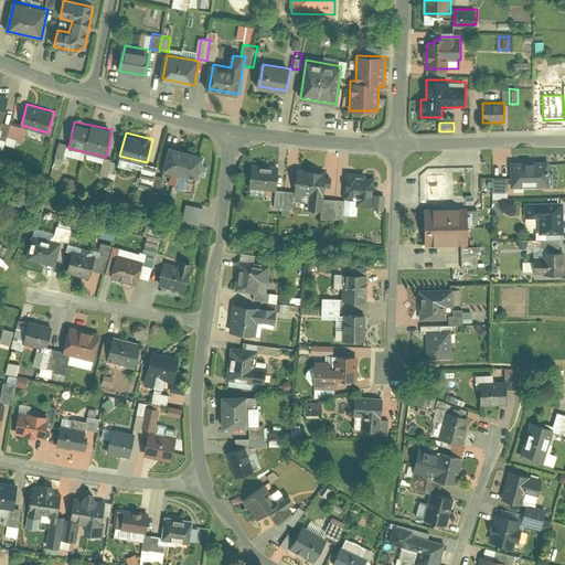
[(163,168),(199,179),(205,156),(170,146),(163,168)]
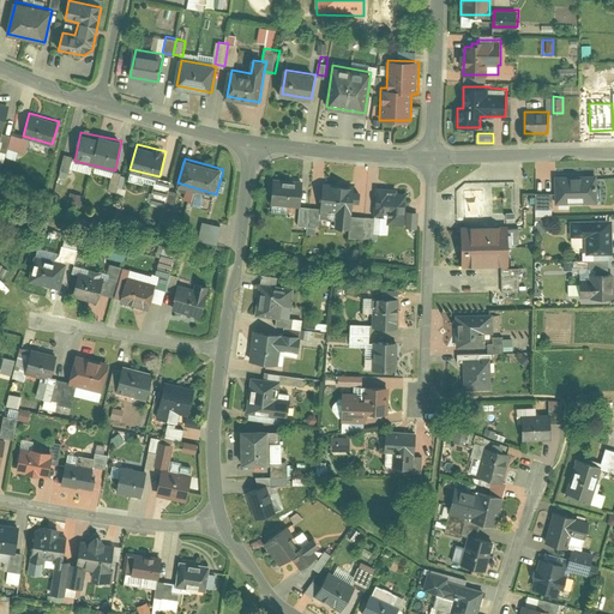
[(596,175),(558,176),(559,203),(597,202),(596,175)]
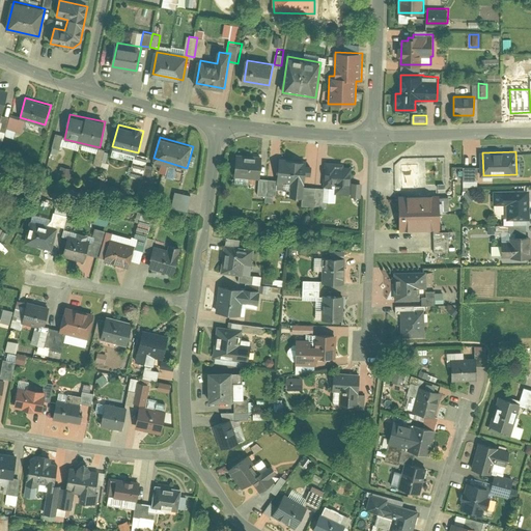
[(259,176),(261,155),(236,152),(234,174),(259,176)]
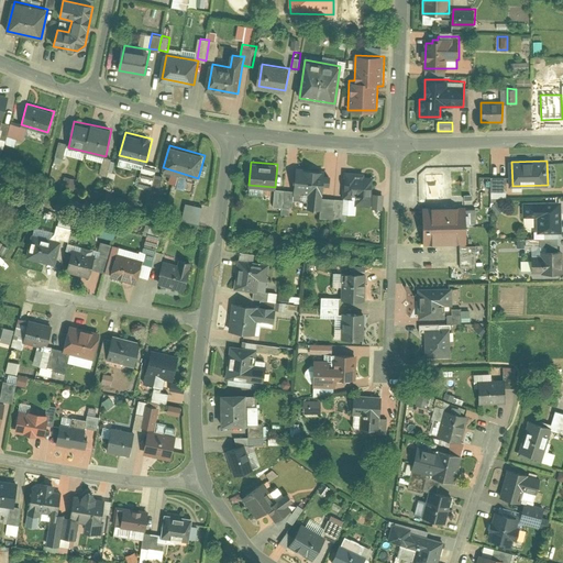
[(297,169),(295,192),(322,194),(323,170),(297,169)]
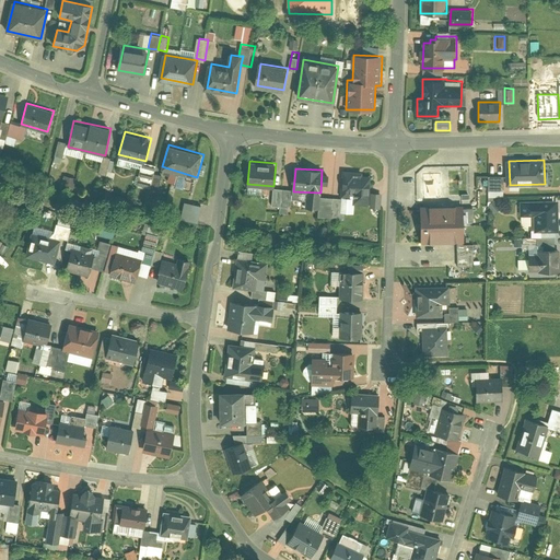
[(347,202),(371,203),(373,173),(349,171),(347,198),(347,202)]
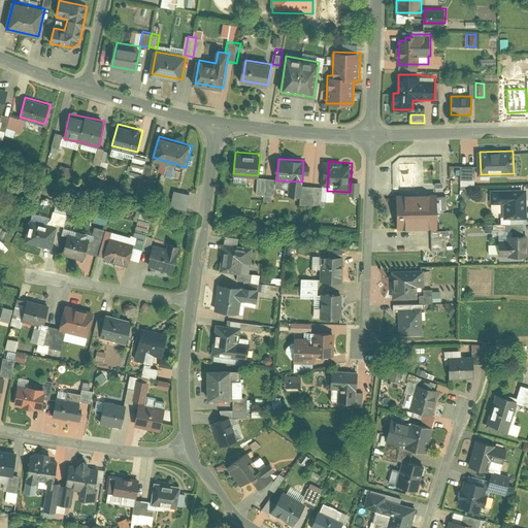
[(164,165),(164,175),(172,175),(173,165),(164,165)]
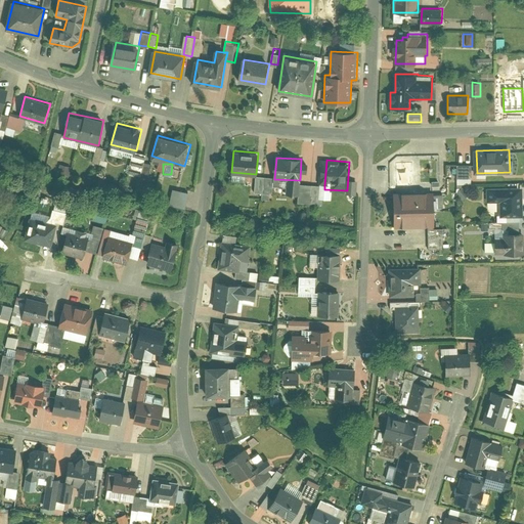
[(57,176),(69,177),(70,166),(58,165),(57,176)]
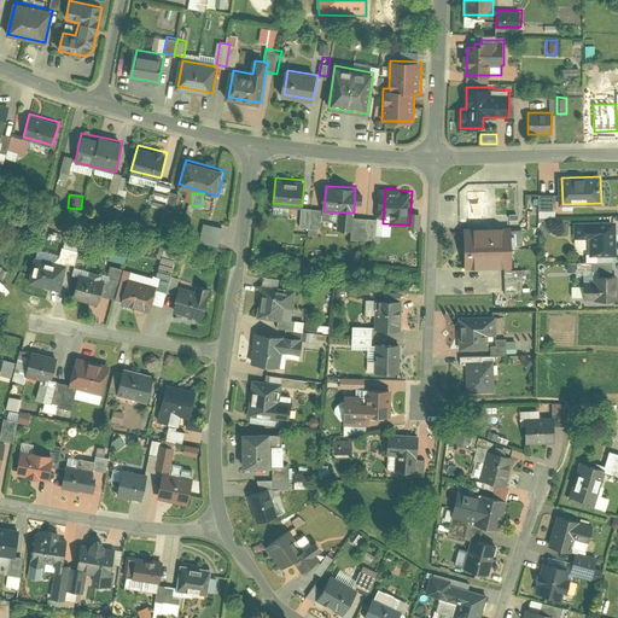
[(536,216),(553,216),(553,194),(536,194),(536,216)]
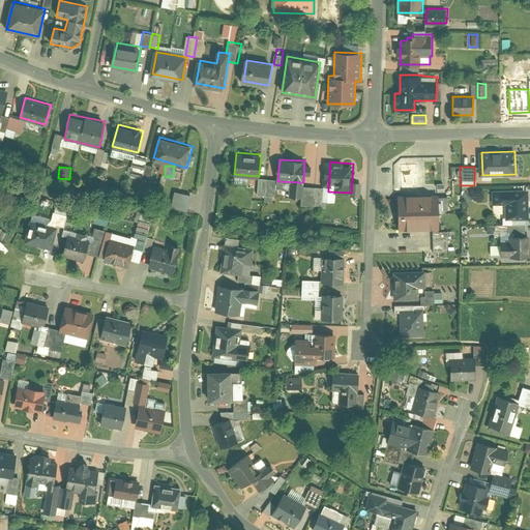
[(276,196),(277,181),(259,179),(258,194),(276,196)]
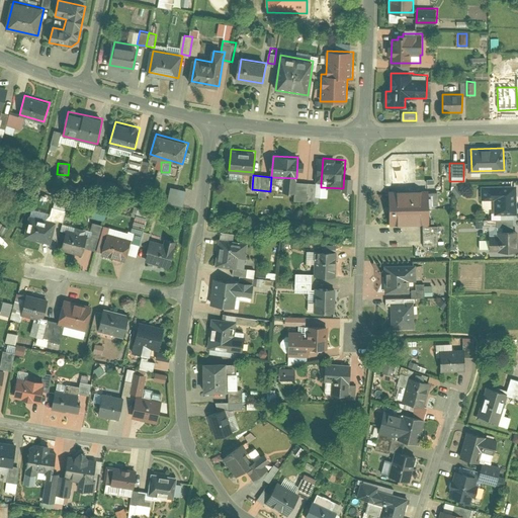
[(321,187),(321,183),(297,181),(296,200),(320,201),(321,187)]
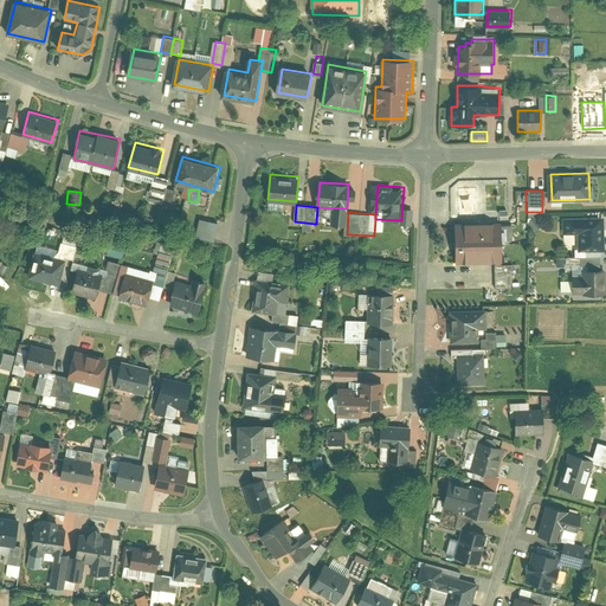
[(579,251),(605,251),(605,214),(579,214),(579,217),(579,231),(579,251)]
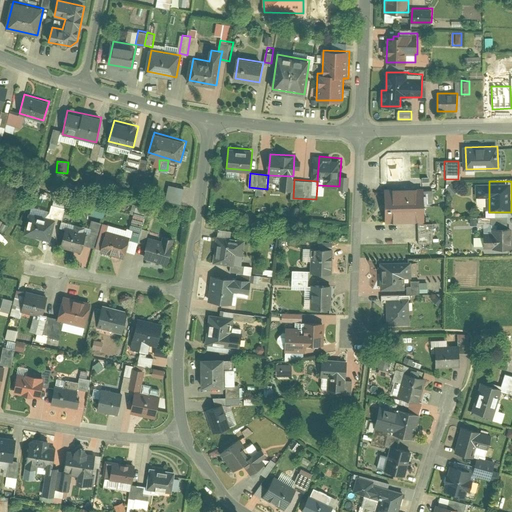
[(477,195),(489,195),(489,183),(477,183),(477,195)]
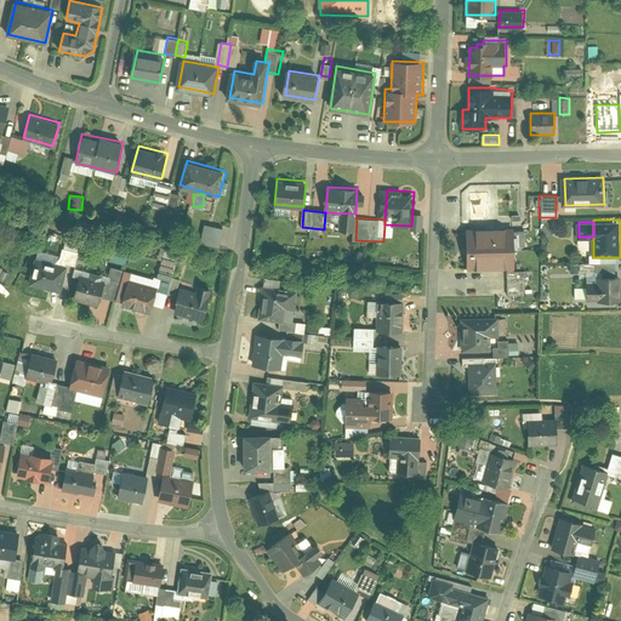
[(201,223),(198,243),(216,246),(221,227),(201,223)]
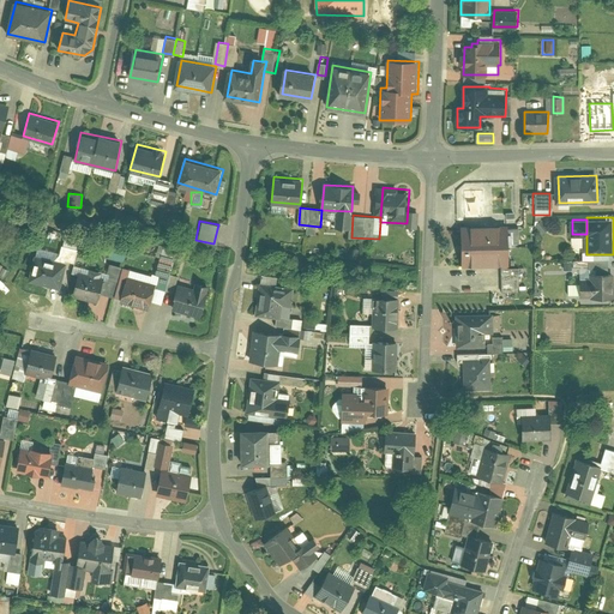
[(507,221),(459,221),(459,265),(499,264),(509,264),(507,221)]
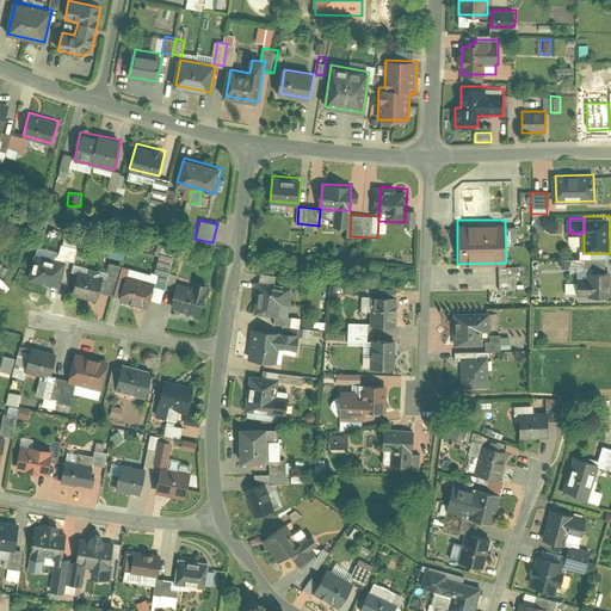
[(63,236),(57,254),(73,259),(79,241),(63,236)]
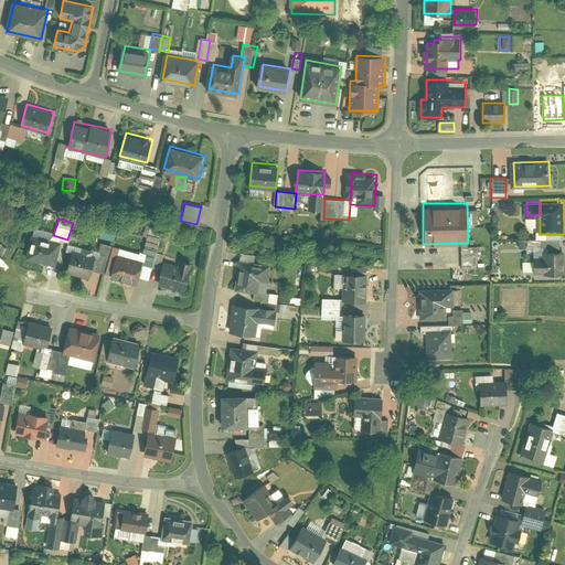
[(102,226),(99,237),(113,240),(115,228),(102,226)]
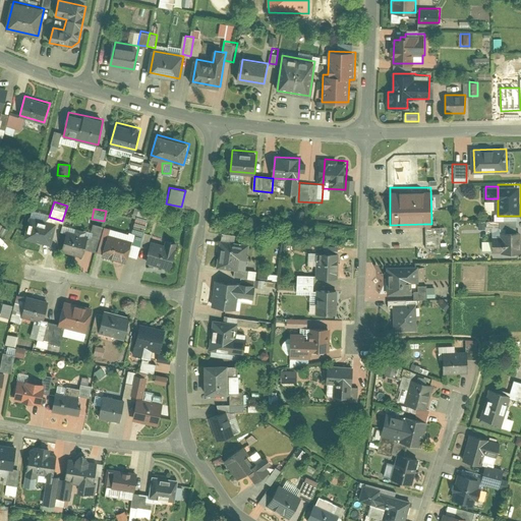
[(57,223),(30,216),(24,238),(52,245),(57,223)]
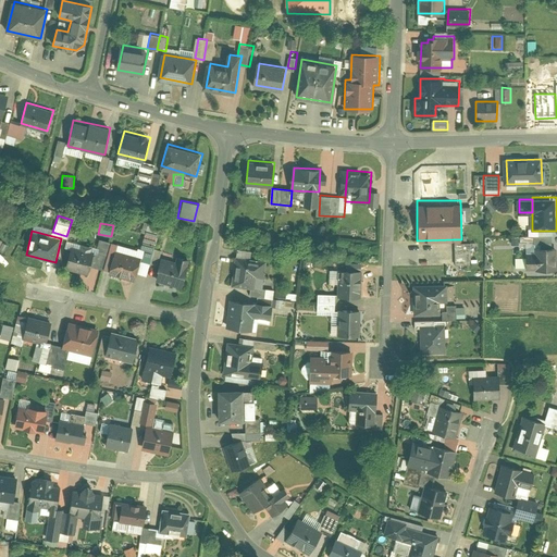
[(139,248),(151,251),(156,236),(144,233),(139,248)]
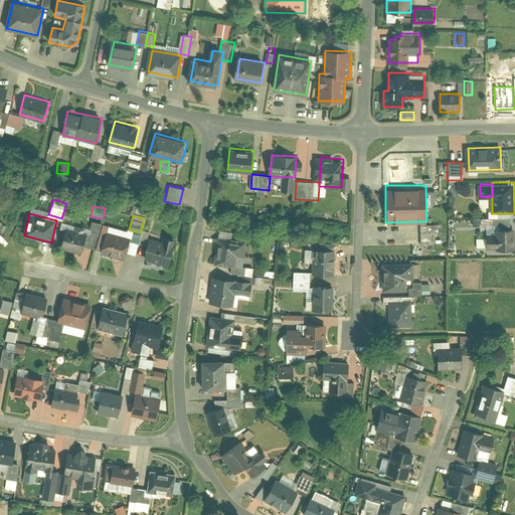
[(437,222),(426,221),(418,221),(417,241),(435,242),(437,222)]
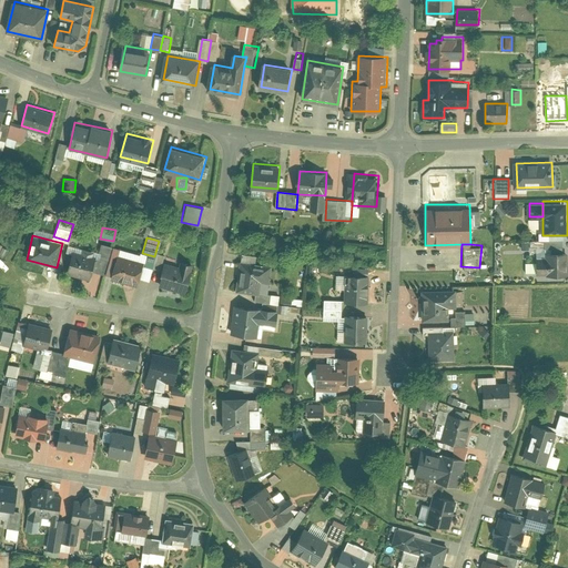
[(67,274),(91,280),(97,260),(92,259),(94,252),(83,249),(82,254),(73,252),(67,274)]
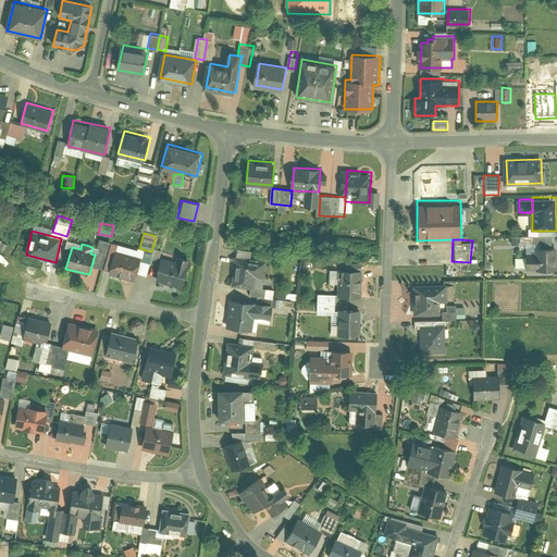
[(556,267),(556,247),(539,247),(539,256),(539,268),(556,267)]
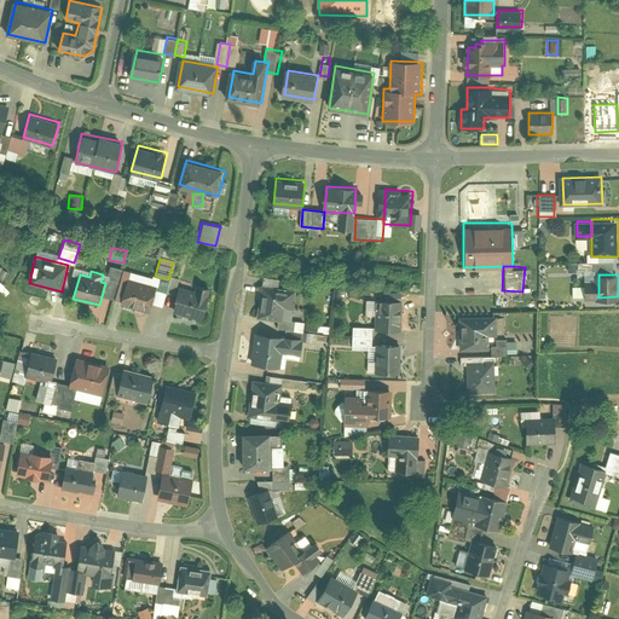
[(151,312),(157,285),(128,278),(121,305),(151,312)]
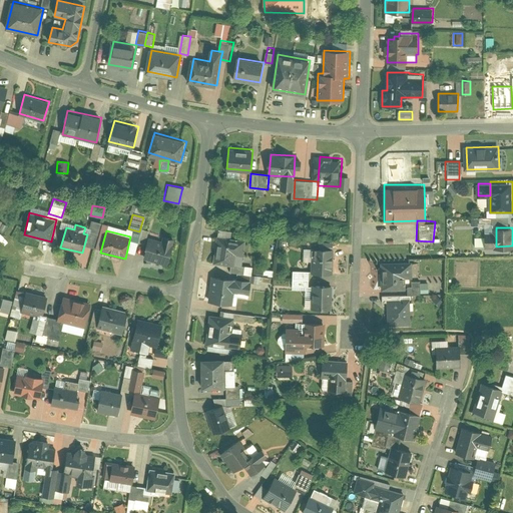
[(218,233),(214,261),(239,265),(243,236),(218,233)]
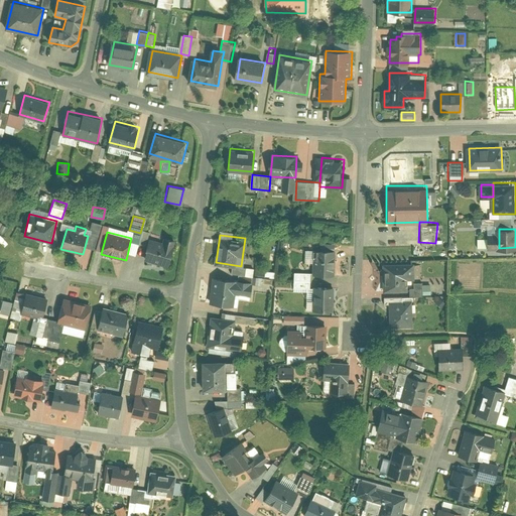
[(169,267),(176,240),(165,237),(163,241),(150,238),(144,260),(169,267)]
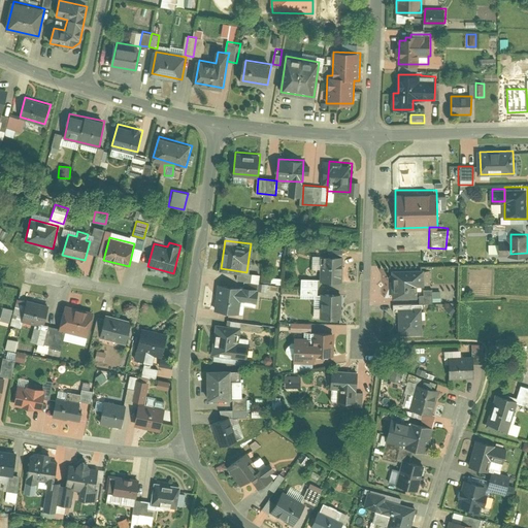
[(491,254),(510,254),(510,242),(491,243),(491,254)]
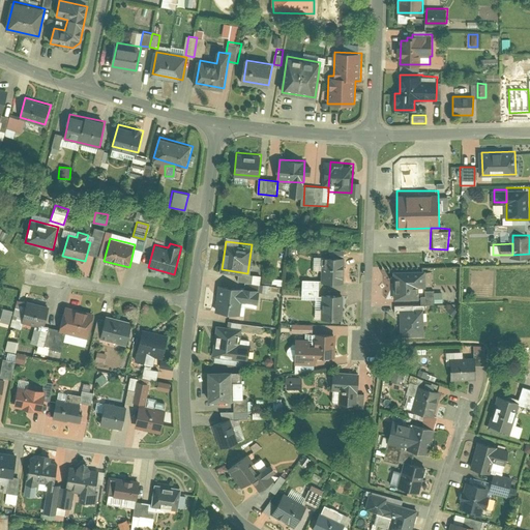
[(344,258),(323,257),(322,281),(342,282),(344,258)]
